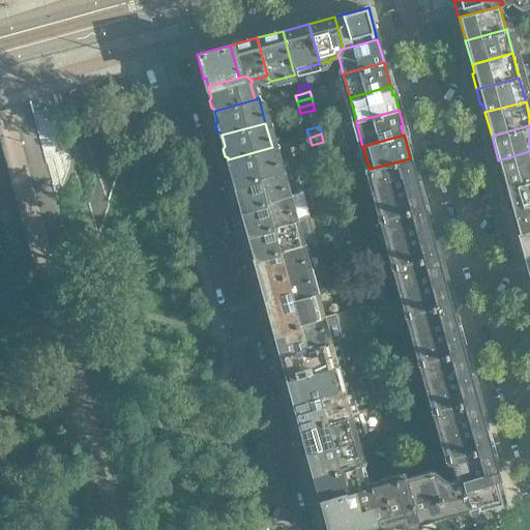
[(278,172),(272,147),(228,159),(231,171),(229,173),(231,180),(234,181),(235,184),(278,172)]
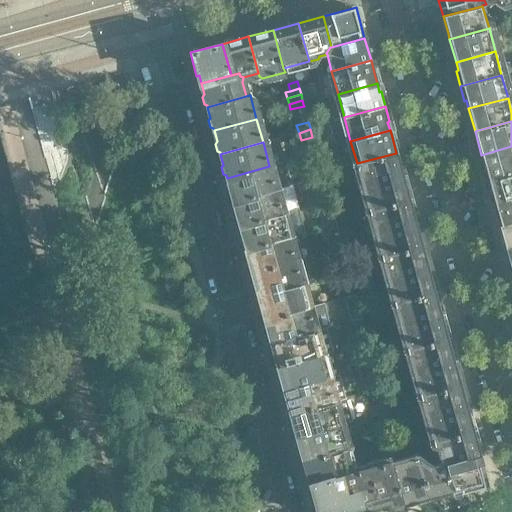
[(511,171),(511,146),(481,155),(488,178),(511,171)]
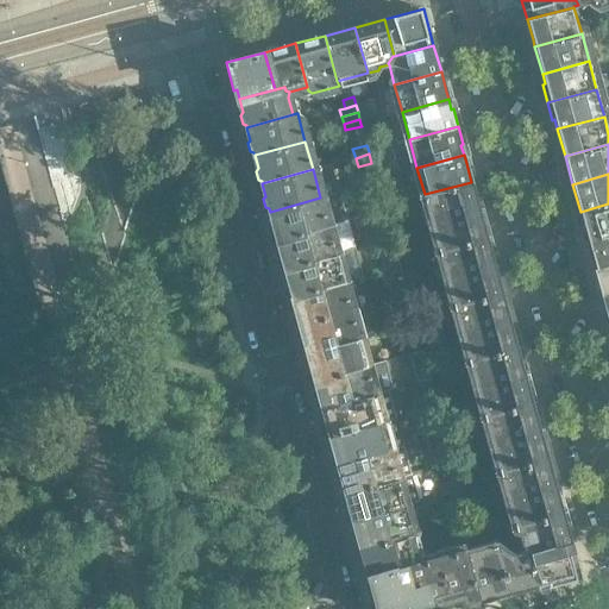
[(478,209),(471,182),(425,194),(432,223),(478,209)]
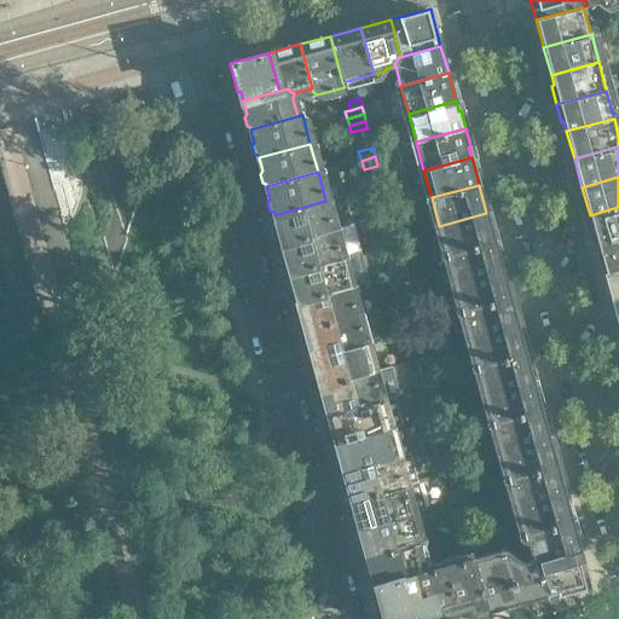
[(334,229),(325,201),(275,215),(278,227),(276,231),(278,239),(282,241),(282,243),(334,229)]
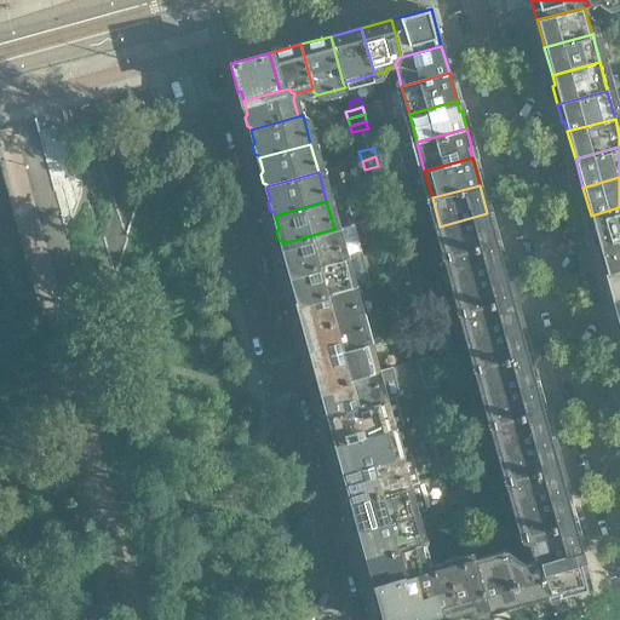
[(391,213),(390,210),(389,205),(374,208),(378,218),(391,213)]
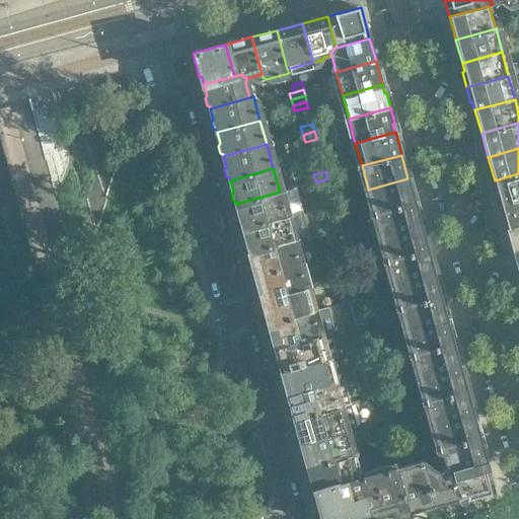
[(518,198),(518,173),(495,180),(501,204),(518,198)]
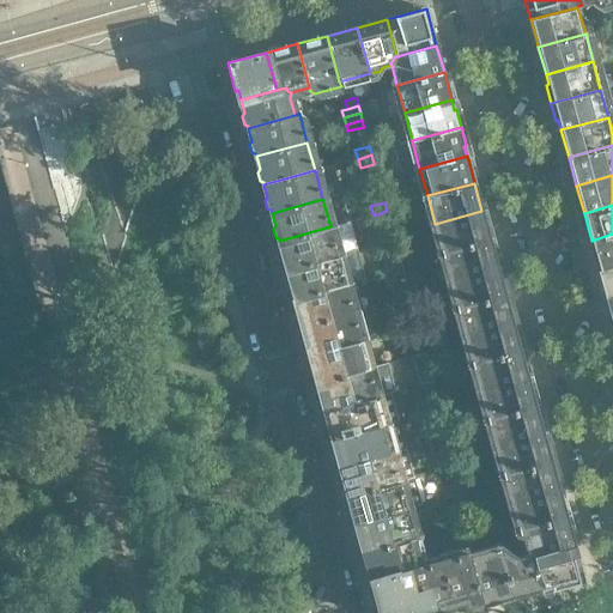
[(389,220),(387,211),(374,216),(376,224),(389,220)]
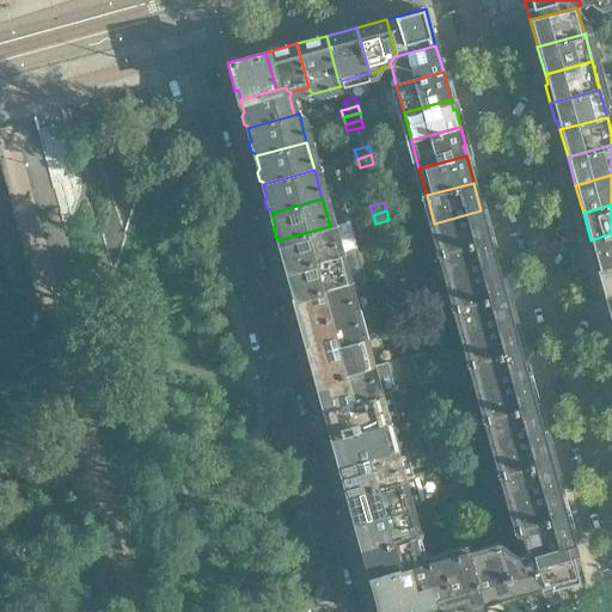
[(489,238),(481,210),(434,224),(441,251),(489,238)]
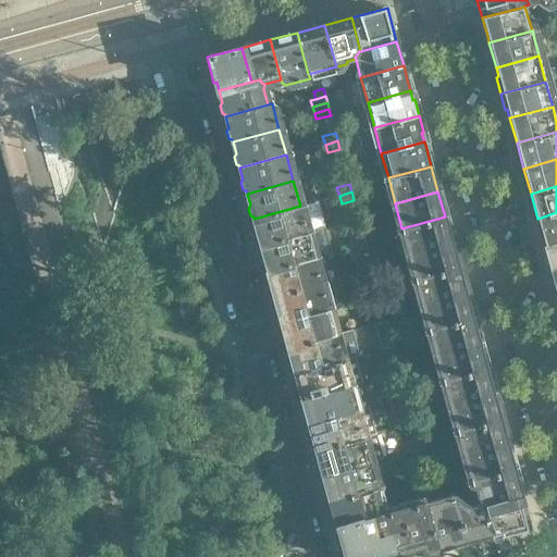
[(307,232),(300,206),(254,219),(257,231),(255,233),(257,240),(260,242),(261,245),(307,232)]
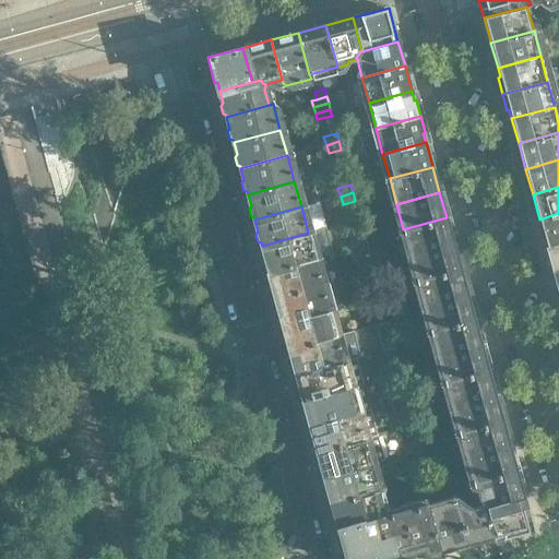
[(558,240),(558,213),(539,219),(542,228),(539,228),(545,245),(558,240)]
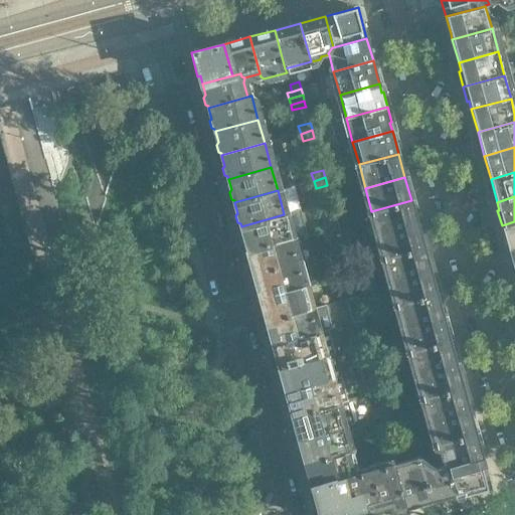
[(417,223),(415,217),(411,200),(371,211),(378,234),(417,223)]
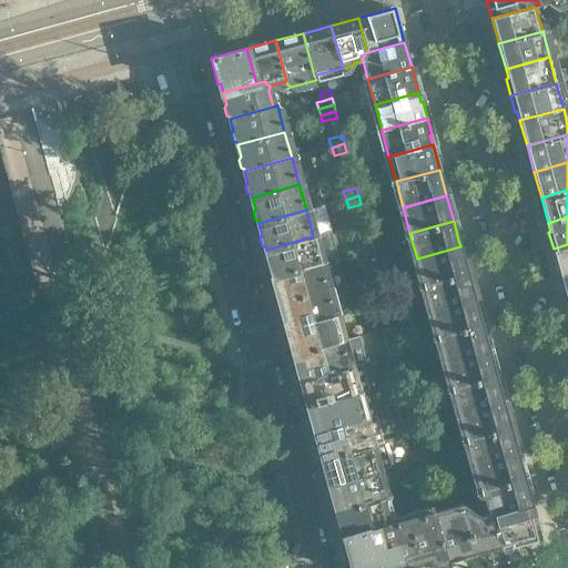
[(320,262),(313,236),(266,250),(270,261),(267,264),(270,272),(272,273),(273,275),(320,262)]
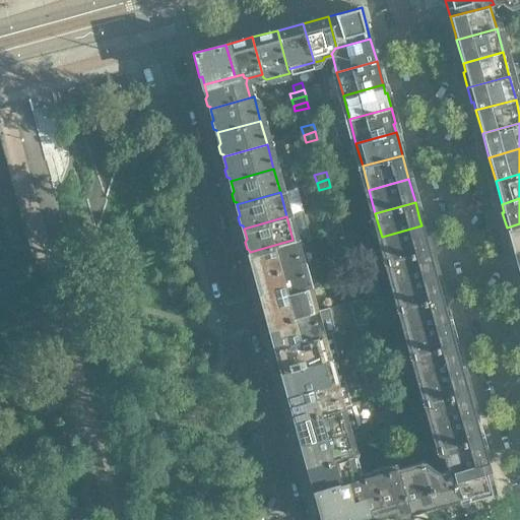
[(341,226),(340,222),(339,219),(327,222),(329,231),(341,226)]
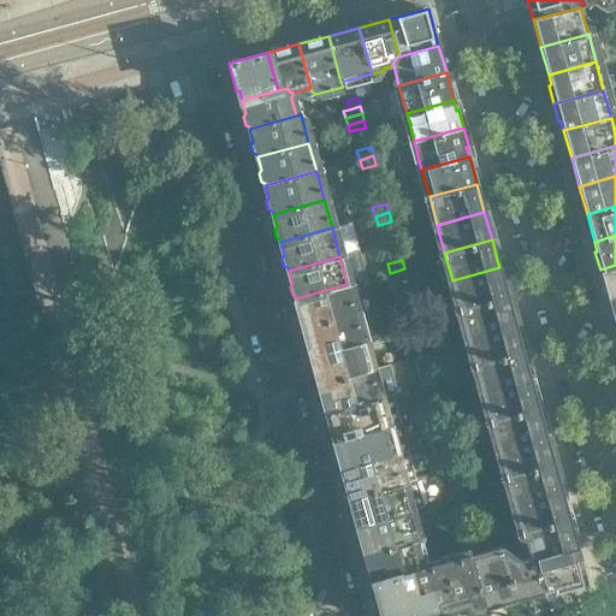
[(615,295),(615,265),(600,270),(605,288),(606,288),(610,297),(615,295)]
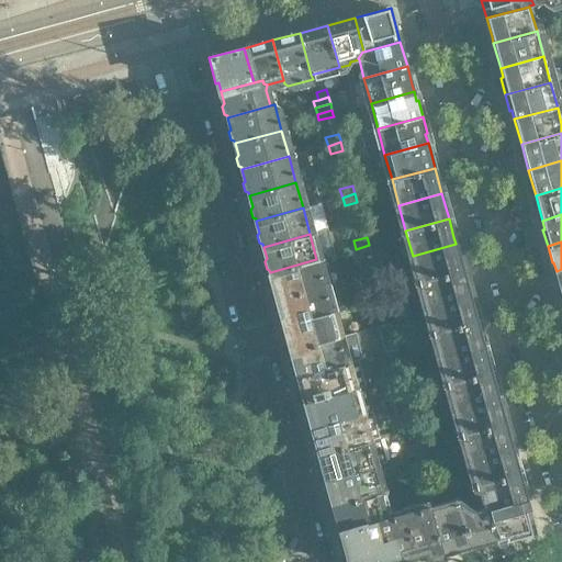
[(464,269),(460,253),(458,254),(456,244),(413,256),(419,281),(464,269)]
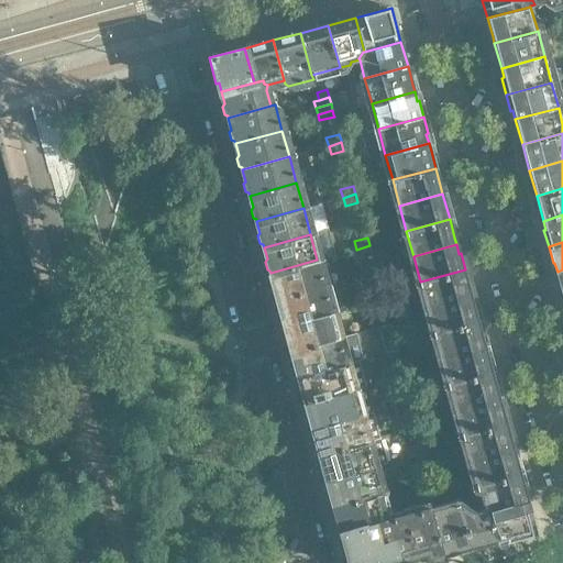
[(372,254),(370,245),(356,250),(360,257),(372,254)]
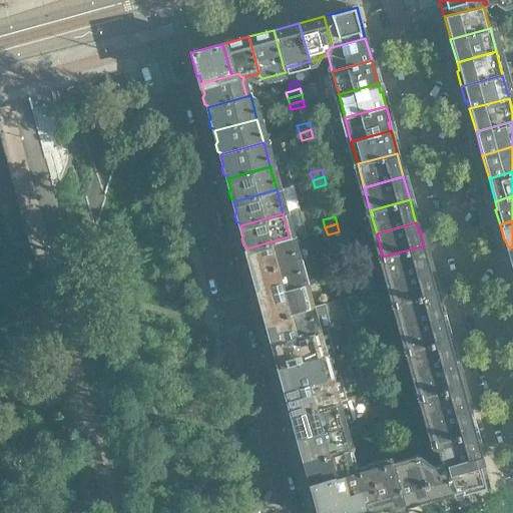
[(296,261),(289,236),(246,248),(252,273),(296,261)]
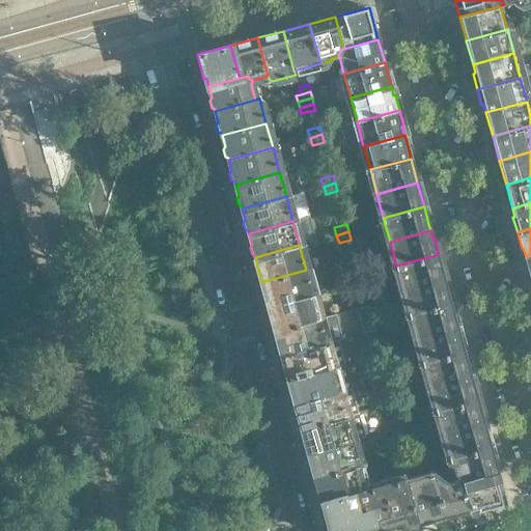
[(444,279),(442,271),(443,270),(439,254),(396,266),(403,290),(444,279)]
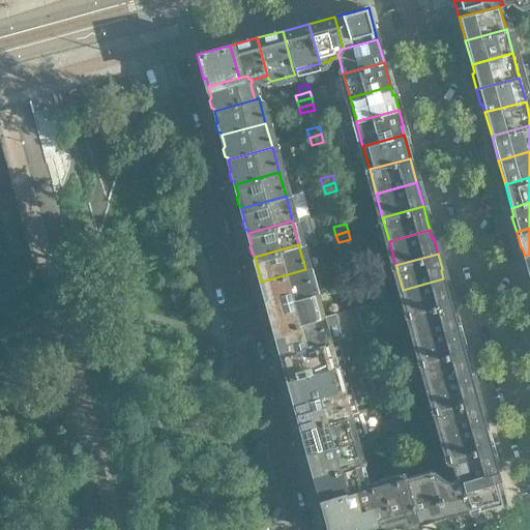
[(312,293),(305,269),(261,282),(268,305),(312,293)]
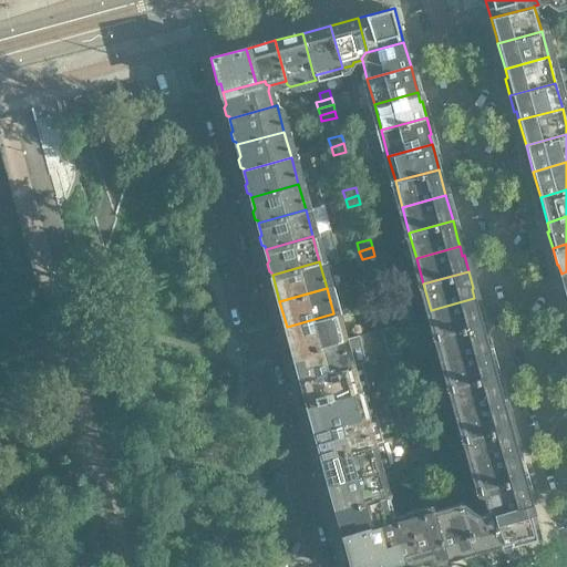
[(387,299),(385,295),(384,291),(371,295),(373,303),(387,299)]
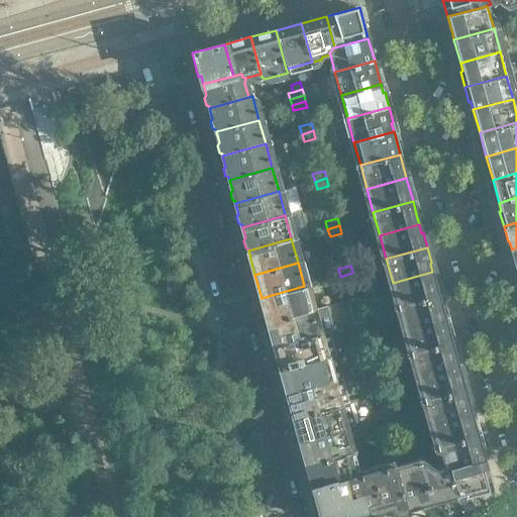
[(438,295),(434,279),(432,272),(393,283),(399,306),(438,295)]
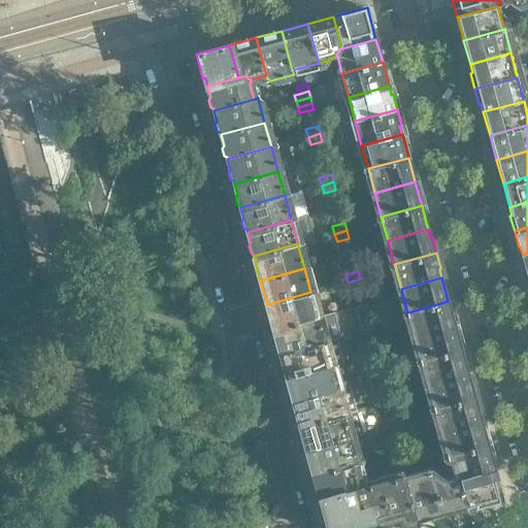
[(362,287),(360,278),(348,283),(350,290),(362,287)]
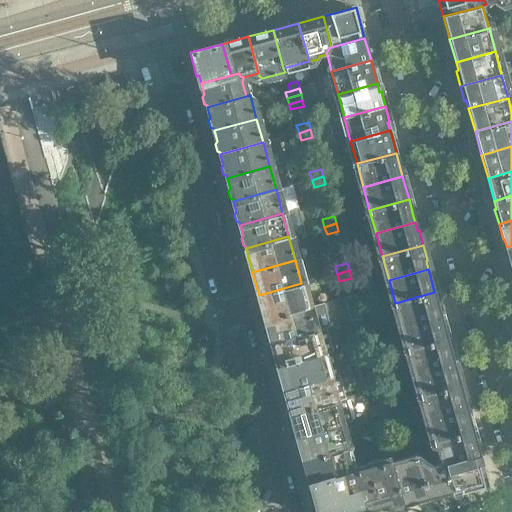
[(308,307),(301,283),(259,295),(262,306),(260,308),(262,315),(265,316),(265,319),(308,307)]
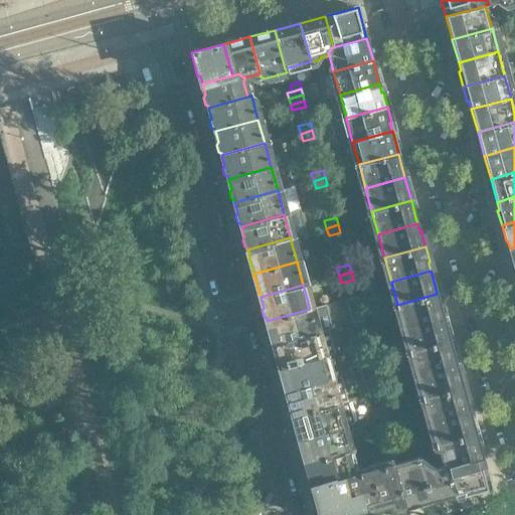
[(444,317),(437,294),(397,305),(403,328),(444,317)]
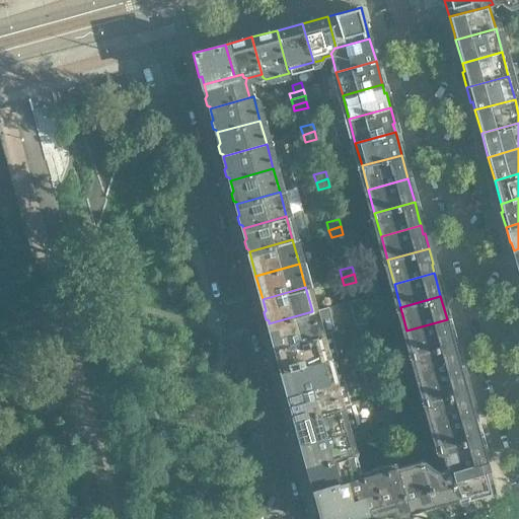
[(318,335),(312,311),(269,323),(270,325),(268,327),(270,336),(273,337),(276,347),(318,335)]
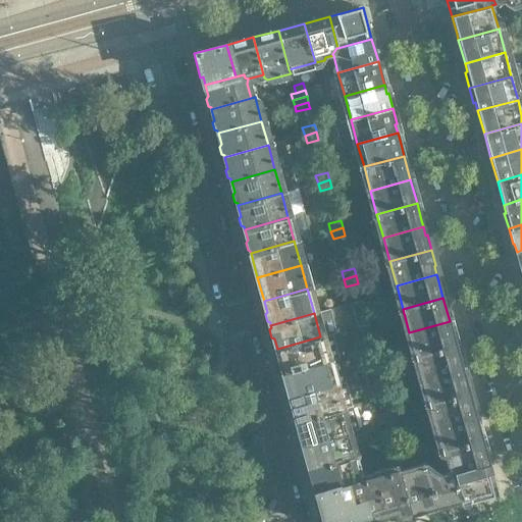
[(369,323),(367,318),(367,316),(355,319),(357,327),(369,323)]
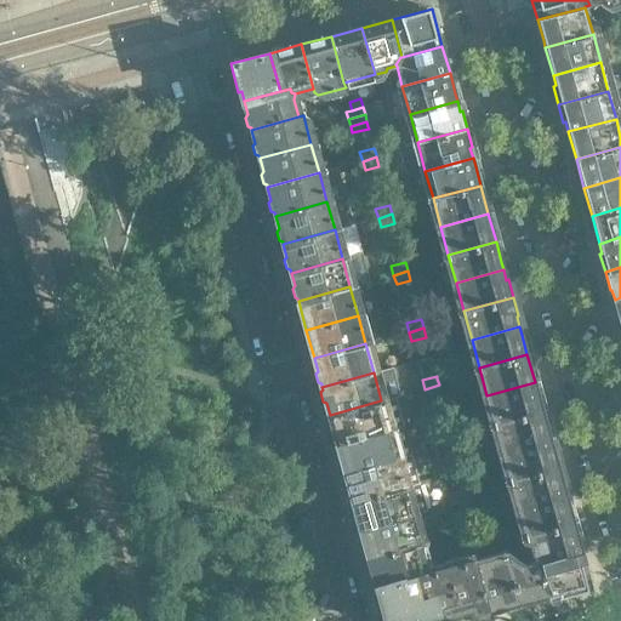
[(542,410),(535,382),(486,396),(495,423),(542,410)]
